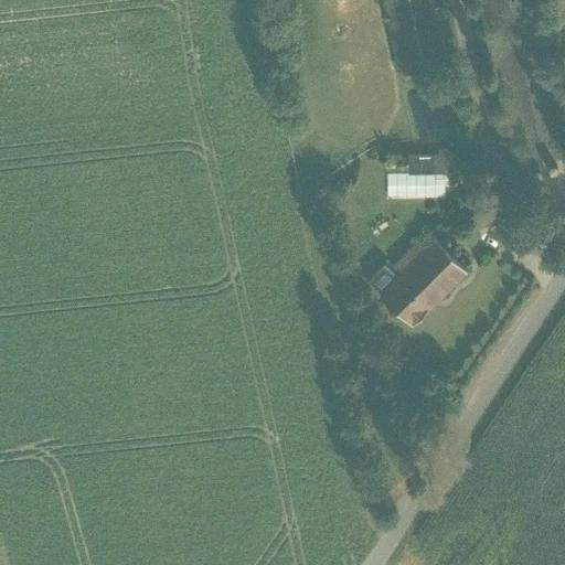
[(449,65),(435,0),(381,0),(397,75),(449,65)]
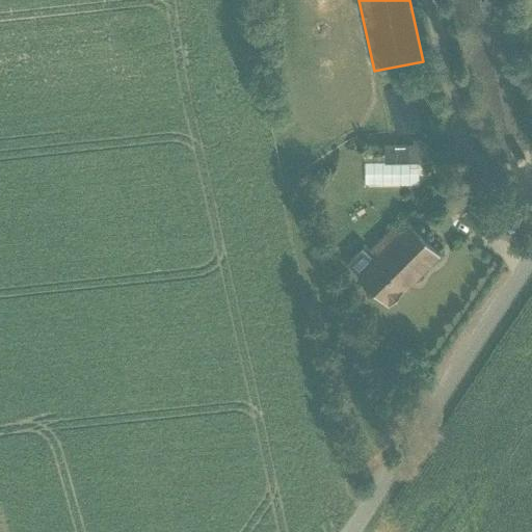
[(449,0),(484,158),(507,153),(508,157),(514,156),(513,152),(531,147),(531,121),(506,0),(449,0)]
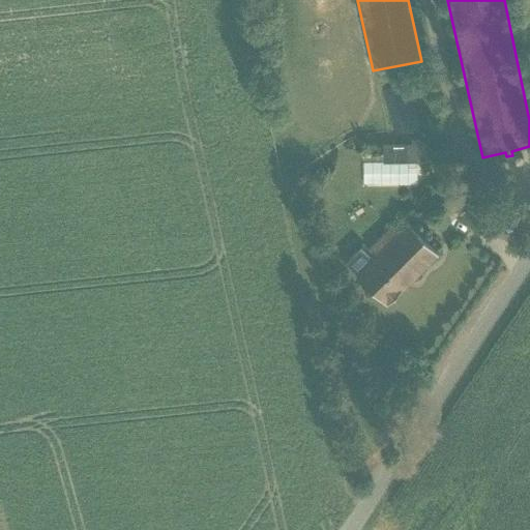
[(419,163),(428,154),(428,145),(382,146),(382,163),(419,163)]
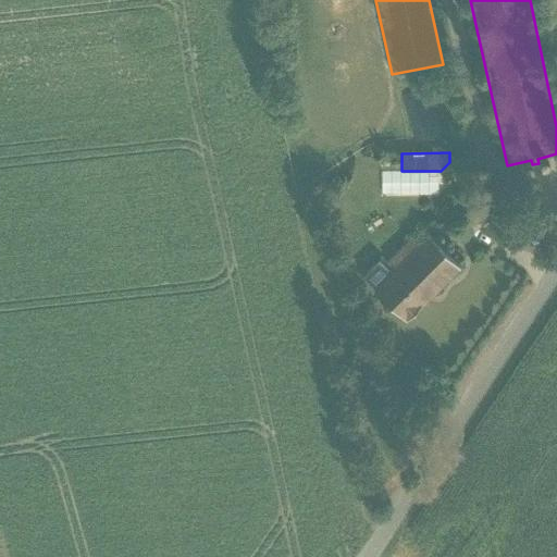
[(445,214),(465,238),(493,214),(474,192),(445,214)]
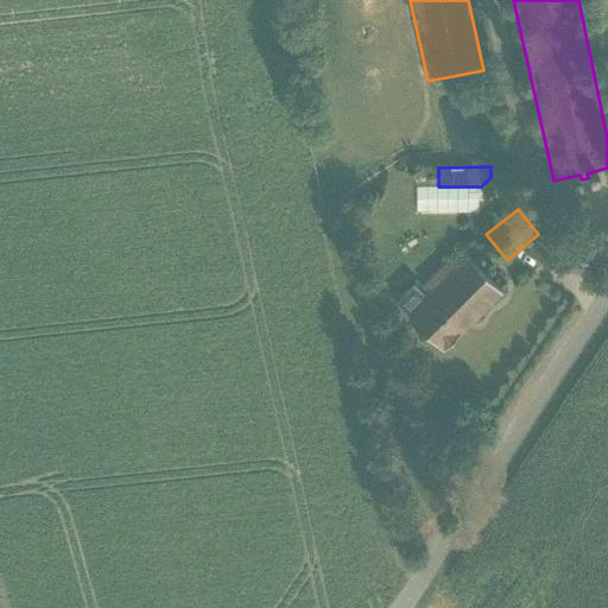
[(443,350),(501,291),(460,248),(420,286),(429,293),(407,316),(443,350)]
